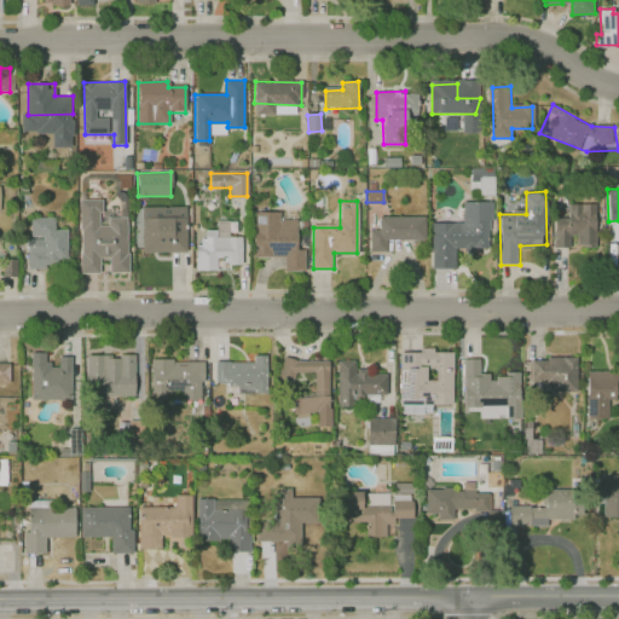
[(493,202),(493,248),(463,248),(463,265),(437,265),(435,226),(464,225),(464,202),(493,202)]
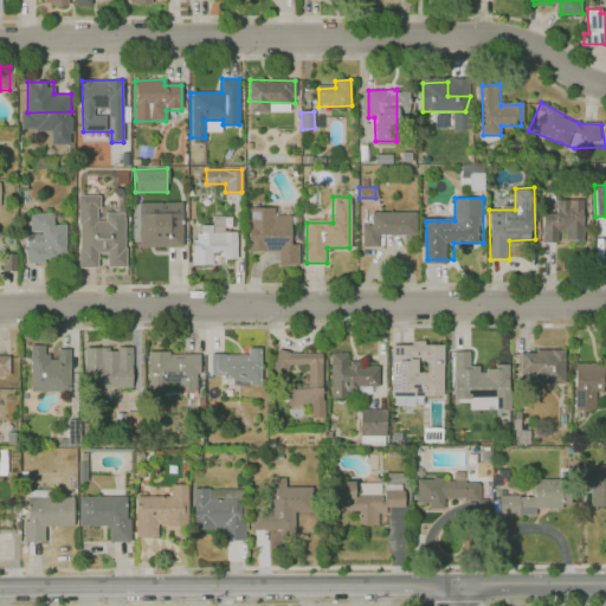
[(81,201),(81,269),(98,269),(98,252),(108,252),(108,266),(128,266),(127,213),(105,213),(105,221),(97,221),(97,201),(81,201)]
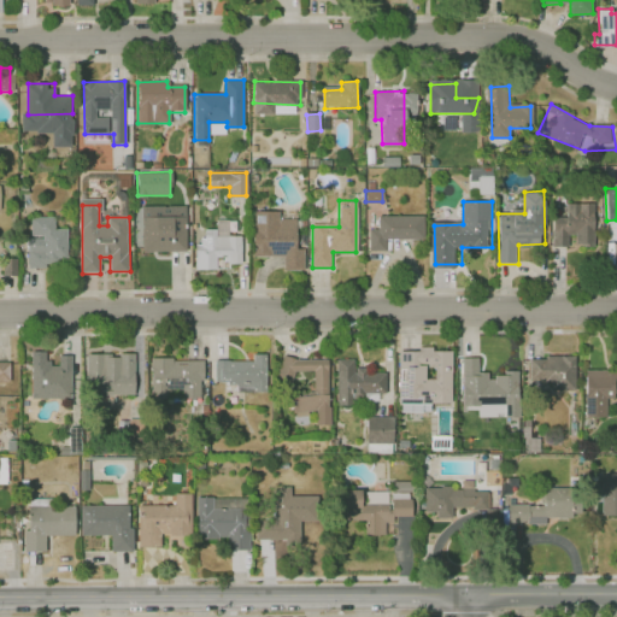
[(595,205),(595,247),(554,248),(554,219),(565,219),(565,205),(595,205)]
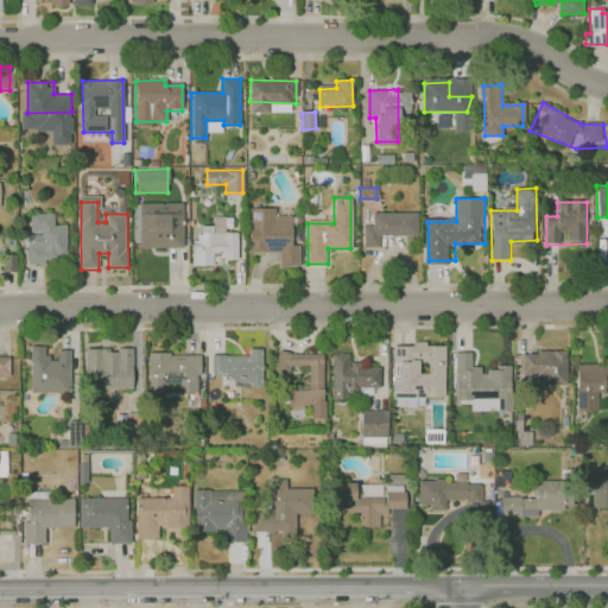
[(254,209),(254,245),(284,245),(283,266),(301,267),(301,246),(293,246),(293,217),(279,217),(279,210),(254,209)]
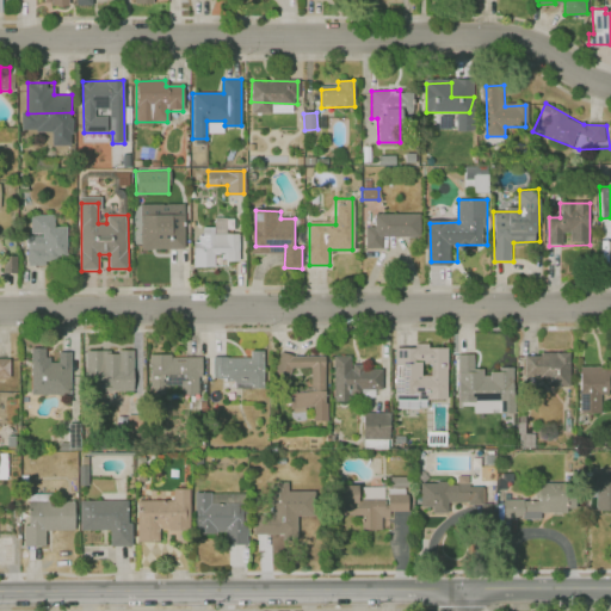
[(420,236),(387,236),(387,250),(366,250),(366,230),(374,230),(374,213),(420,213),(420,236)]
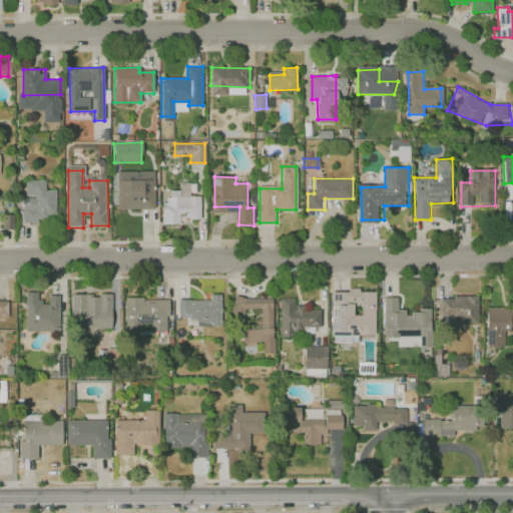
[(153,179),(153,208),(118,208),(118,179),(153,179)]
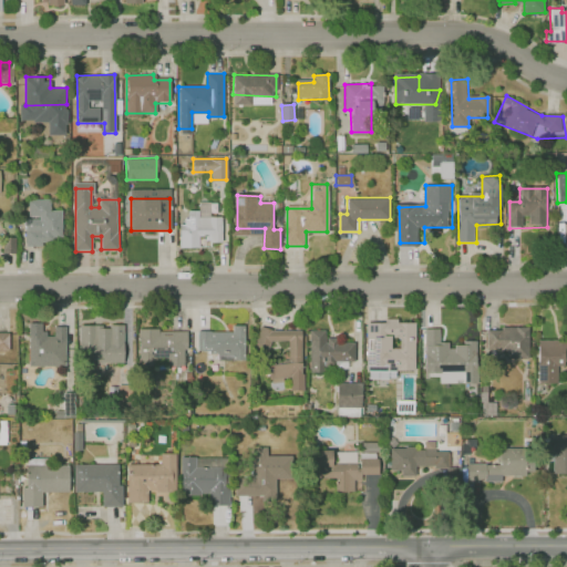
[(27,245),(60,245),(61,212),(51,212),(51,200),(28,200),(27,245)]
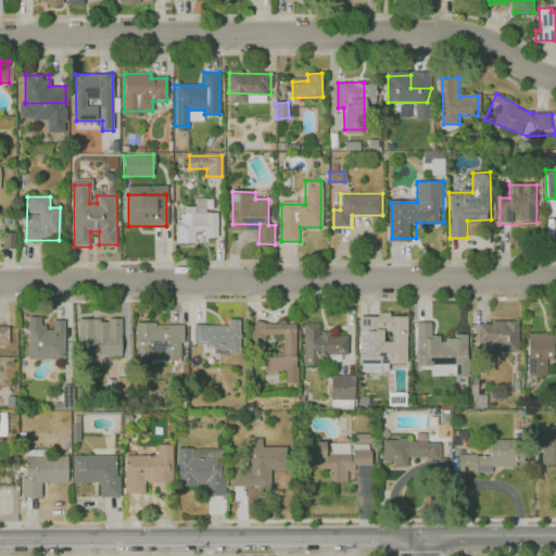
[(185,210),(222,210),(222,239),(197,239),(197,243),(178,243),(178,223),(181,223),(180,216),(185,217),(185,210)]
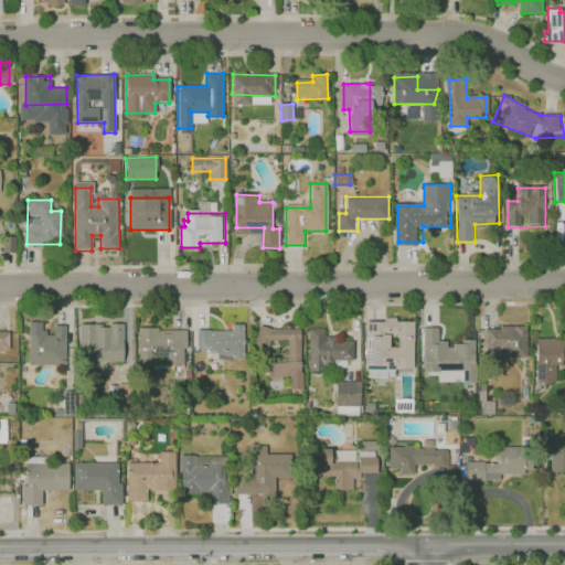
[(29,320),(29,365),(67,365),(67,324),(54,324),(54,337),(48,337),(48,331),(42,331),(42,320),(29,320)]
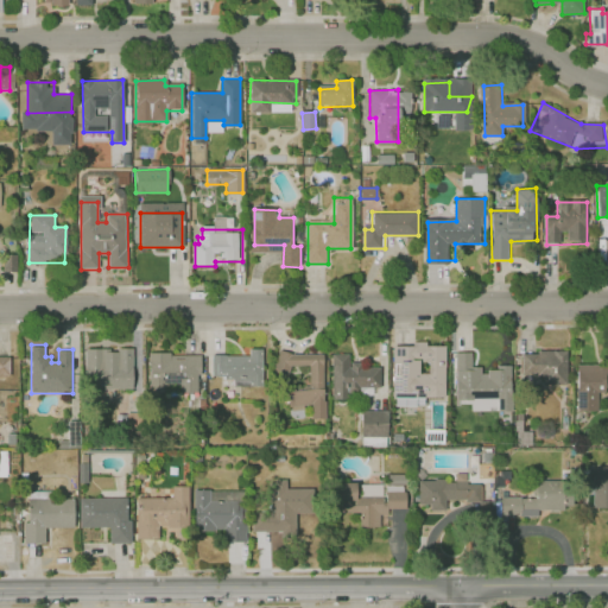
[(405,346),(405,394),(444,394),(444,346),(405,346)]
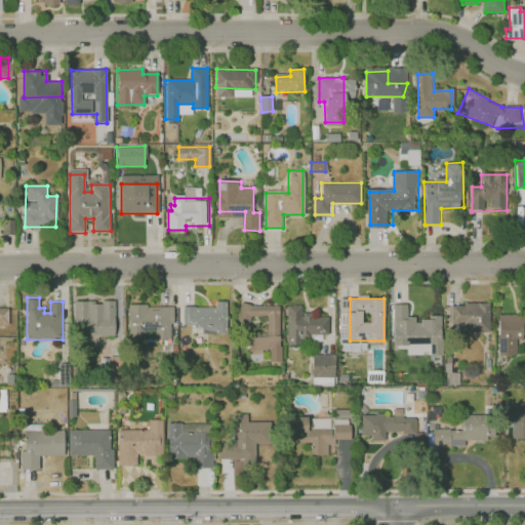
[(180,306),(210,305),(210,300),(226,300),(226,331),(203,332),(203,326),(180,326),(180,306)]
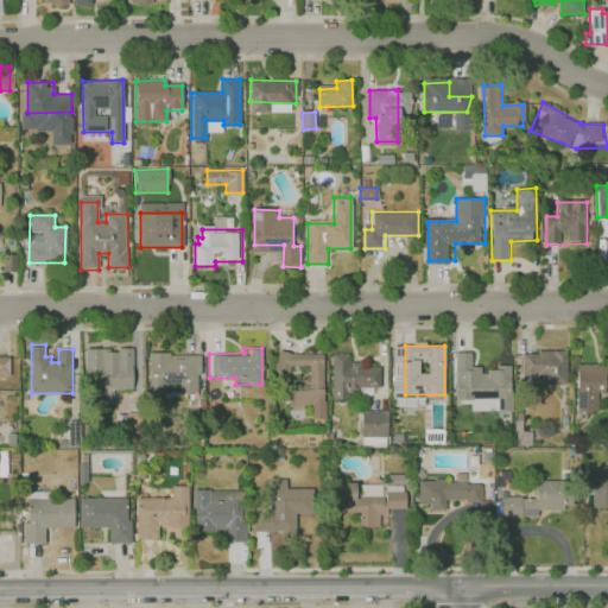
[(88,349),(88,388),(133,388),(133,367),(102,367),(102,349),(88,349)]
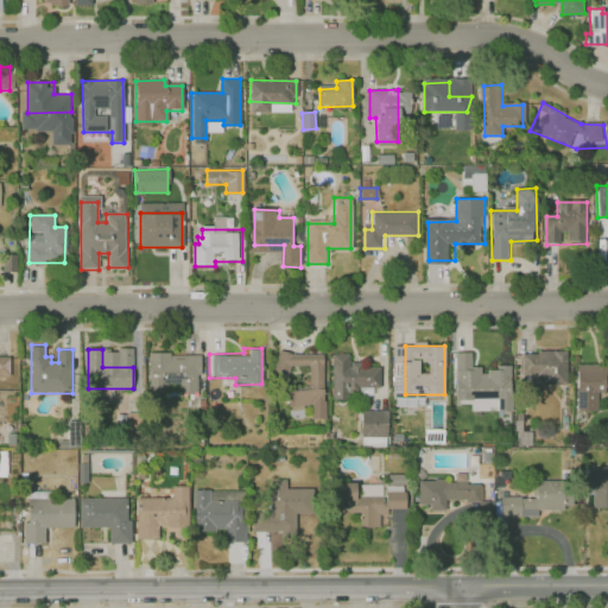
[(521,349),(567,349),(567,382),(544,382),(544,375),(521,375),(521,349)]
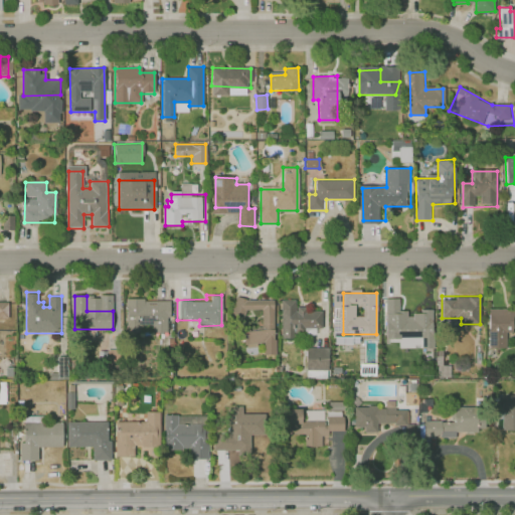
[(385,299),(385,323),(395,322),(395,344),(423,344),(423,332),(433,332),(432,309),(419,309),(419,319),(398,319),(398,298),(385,299)]
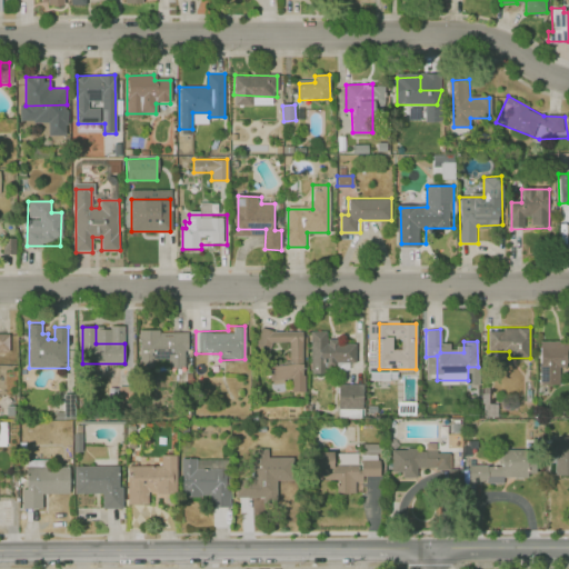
[(141,331),(187,330),(188,361),(141,362),(141,331)]
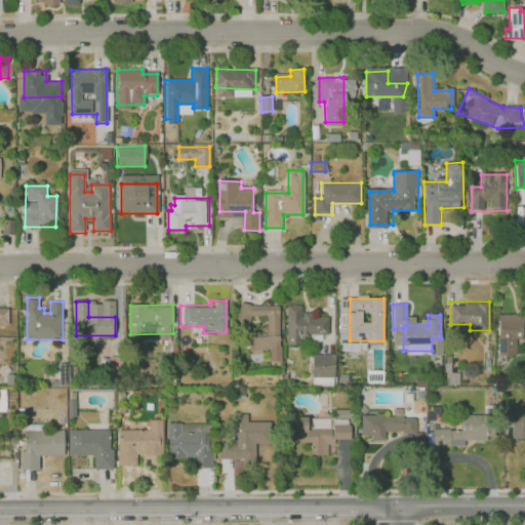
[(249,305),(282,305),(282,362),(269,362),(269,349),(249,349),(249,334),(269,334),(269,316),(249,316),(249,305)]
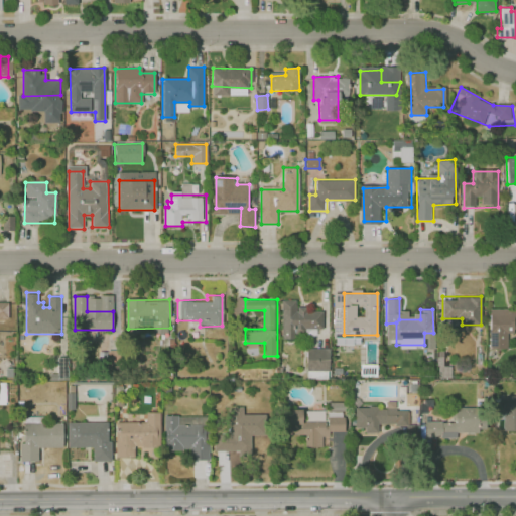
[(281,299),(280,337),(295,337),(295,328),(320,329),(321,310),(299,309),(299,299),(281,299)]
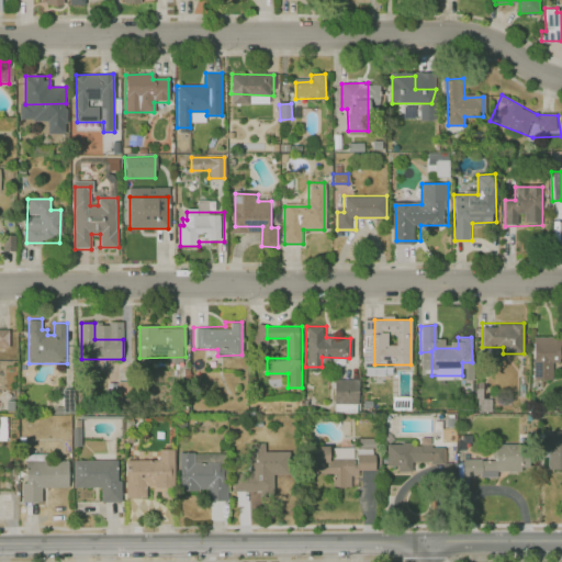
[(0,346),(9,347),(8,328),(0,328),(0,346)]
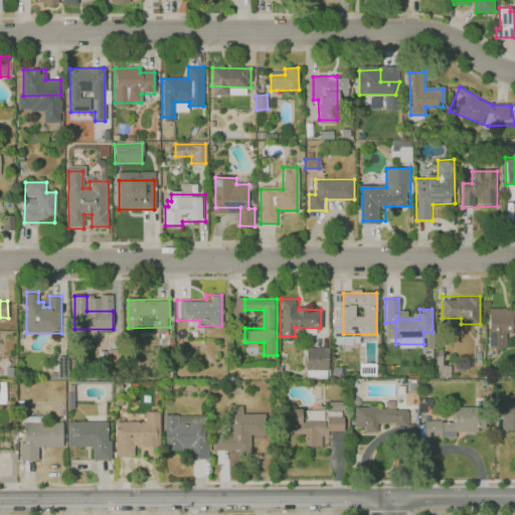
[(514,309),(489,309),(489,348),(507,348),(507,332),(514,332),(514,309)]
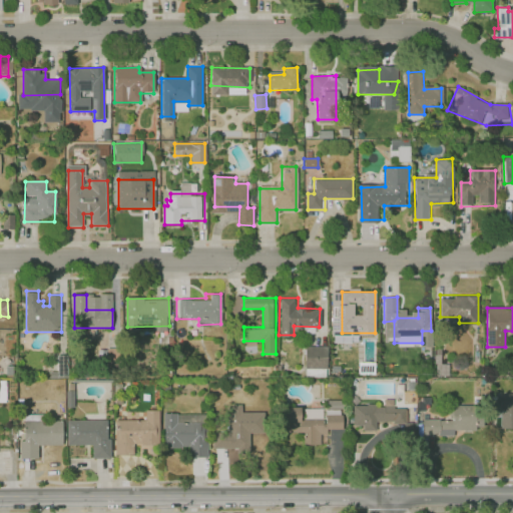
[(306,345),(306,369),(326,369),(326,345),(306,345)]
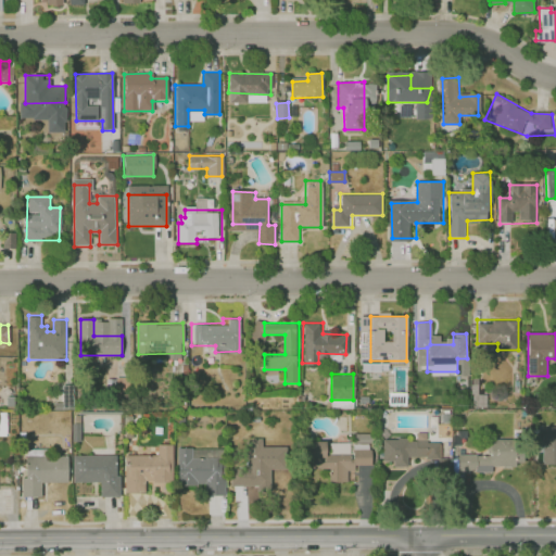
[(63,387),(62,408),(71,408),(72,387),(63,387)]
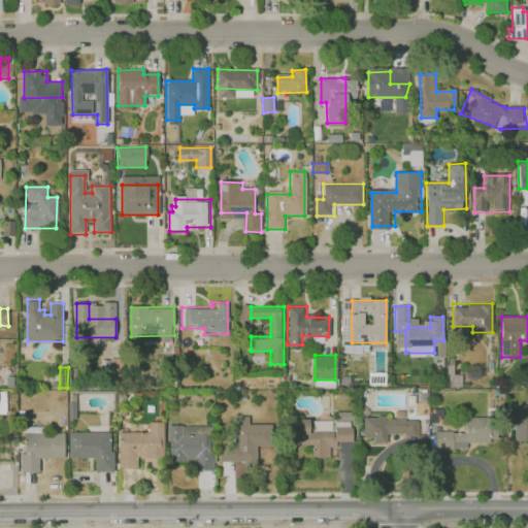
[(527,402),(515,403),(515,442),(527,442),(527,402)]
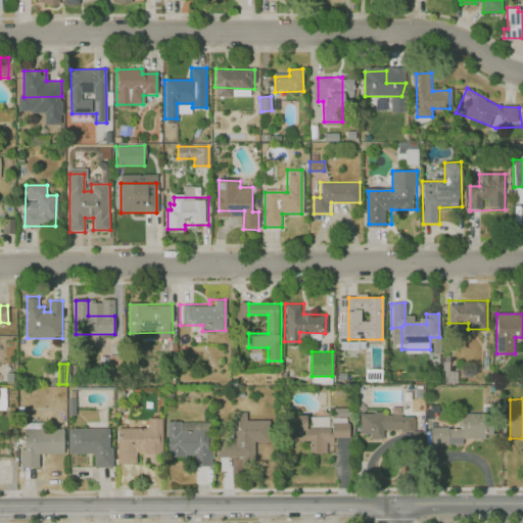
[(362,413),(385,413),(385,440),(372,440),(372,432),(362,432),(362,413)]
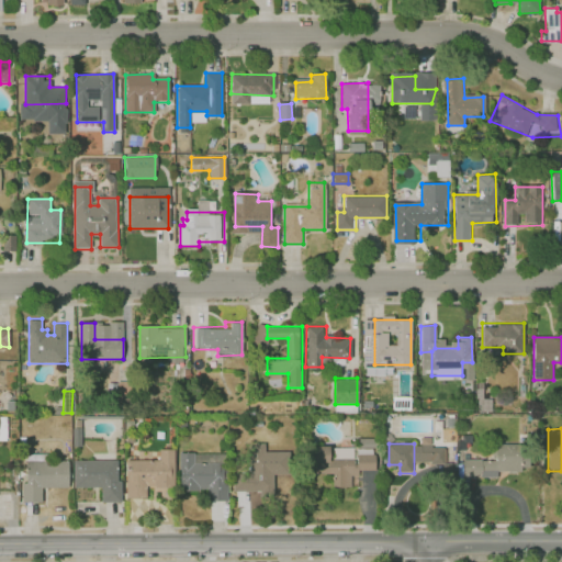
[(496,445),(497,471),(520,470),(520,445),(496,445)]
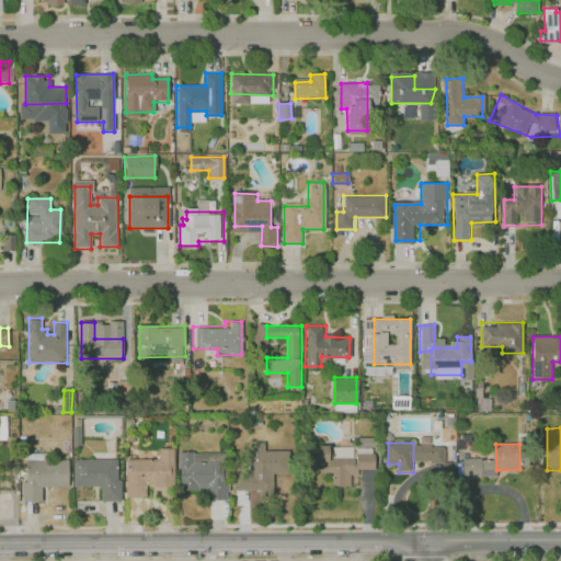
[(171,448),(171,483),(149,483),(148,497),(126,497),(127,460),(159,460),(159,448),(171,448)]
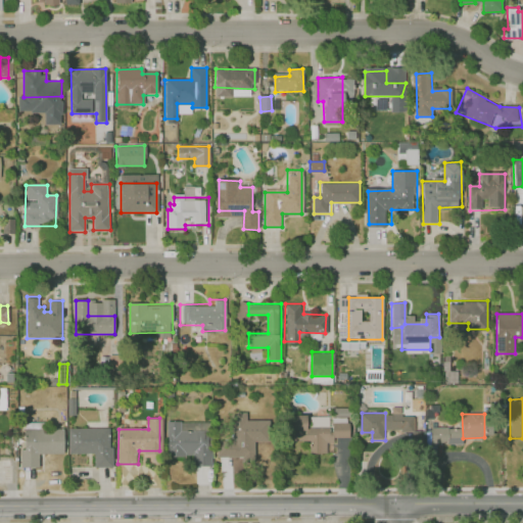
[(289,418),(289,438),(306,438),(306,452),(330,452),(330,440),(348,440),(348,418),(289,418)]
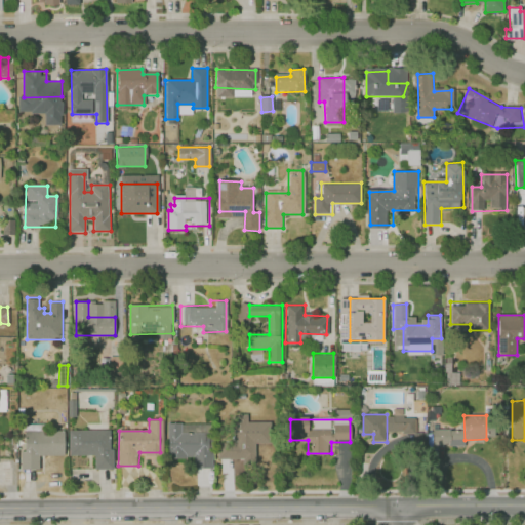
[(165,421),(209,420),(210,467),(196,467),(195,454),(182,454),(182,460),(166,460),(165,421)]
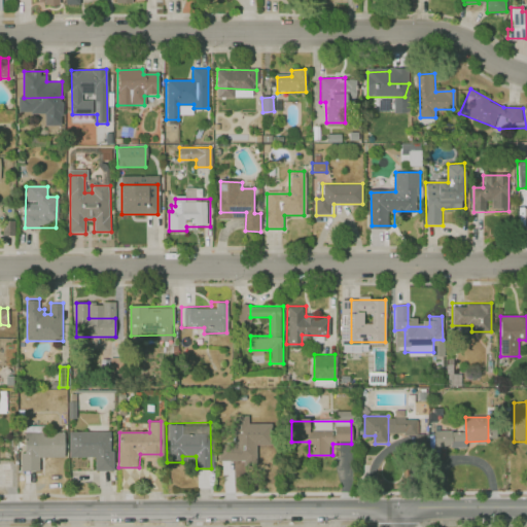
[(243,443),(268,443),(268,422),(243,422),(243,443)]
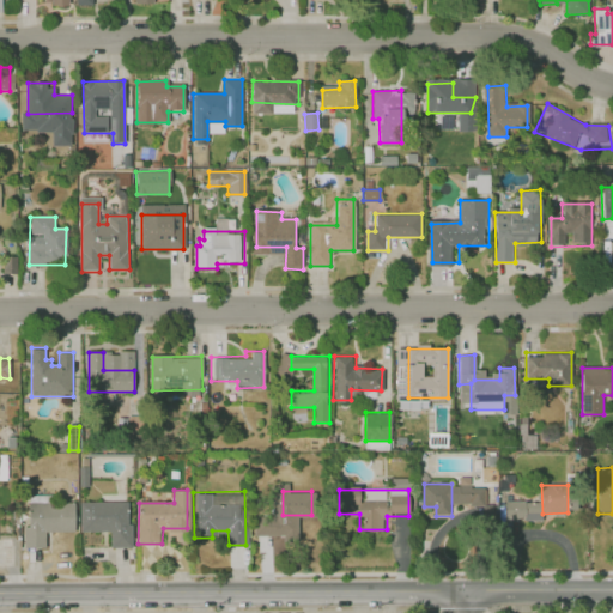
[(84,502),(101,502),(103,495),(126,493),(128,544),(110,545),(109,533),(85,533),(84,502)]
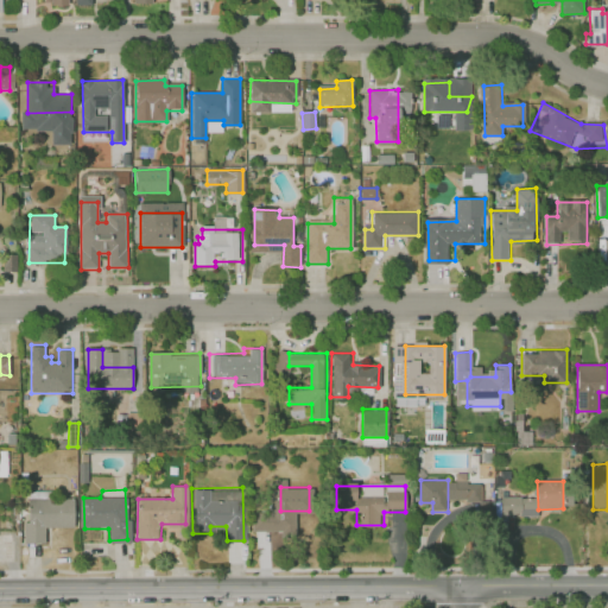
[(498,494),(520,495),(520,513),(498,513),(498,494)]
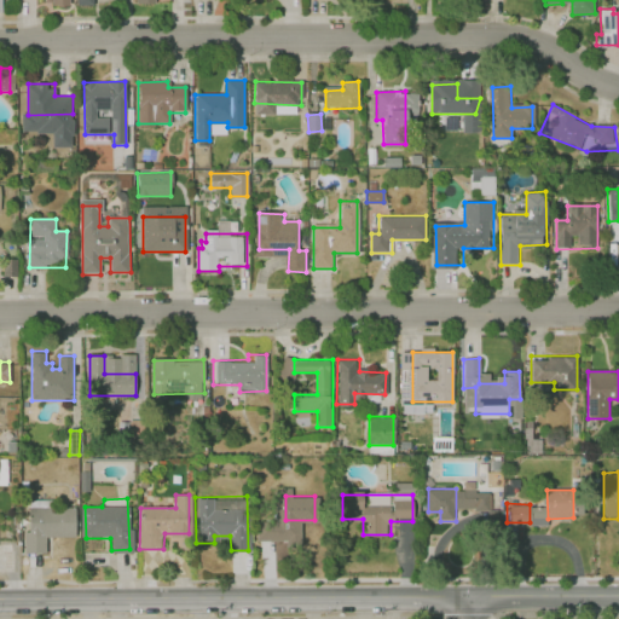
[(73,509),(22,510),(23,555),(45,555),(45,538),(73,538),(73,509)]
